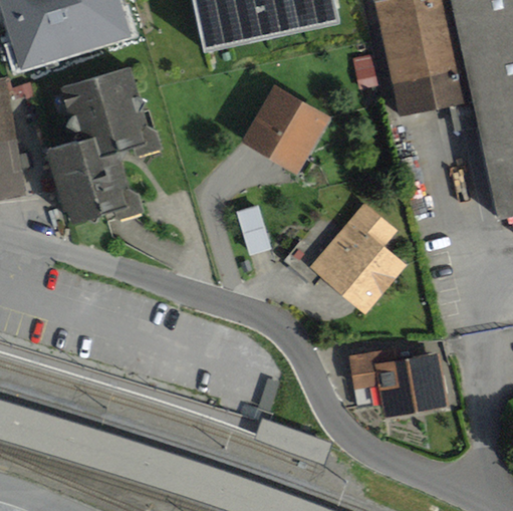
[(132,35),(120,0),(0,0),(0,7),(20,71),(132,35)]
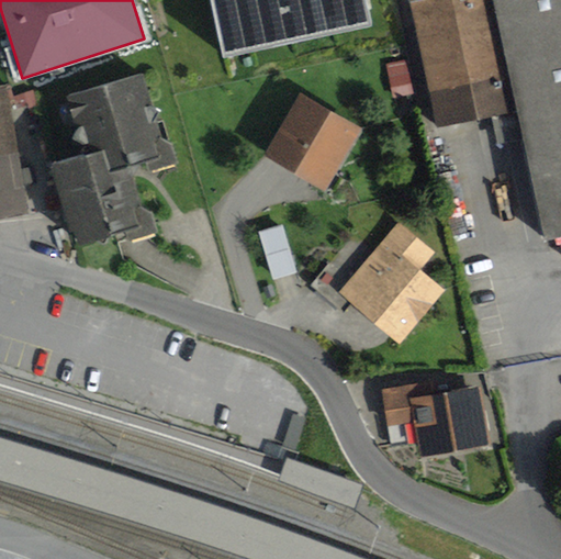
[(210,0),(221,52),(370,21),(366,0),(210,0)]
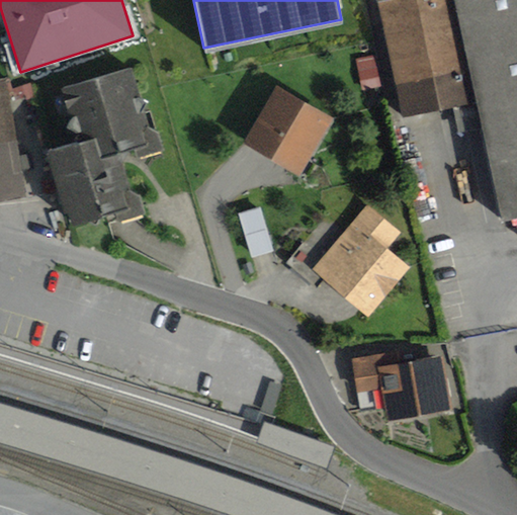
[(374,0),(400,118),(476,103),(454,0),(374,0)]
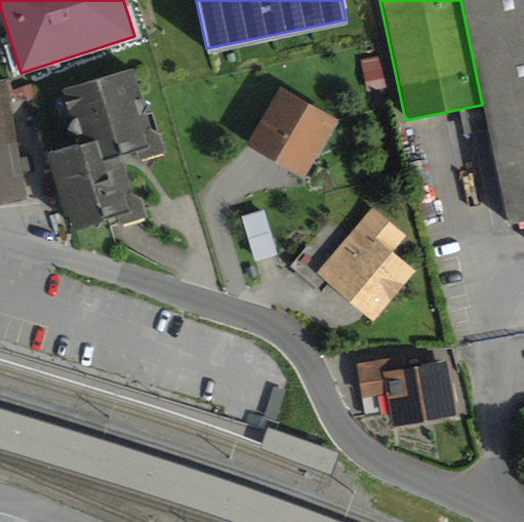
[(460,0),(482,105),(506,223),(523,218),(523,0),(460,0)]
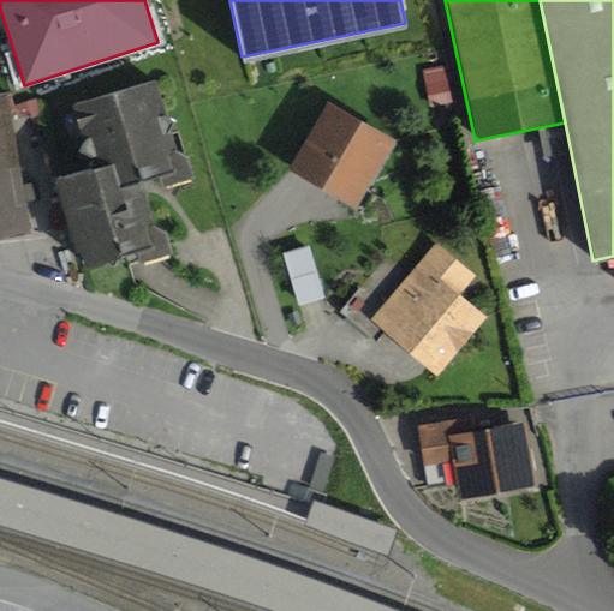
[(451,100),(443,63),(422,66),(429,105),(451,100)]
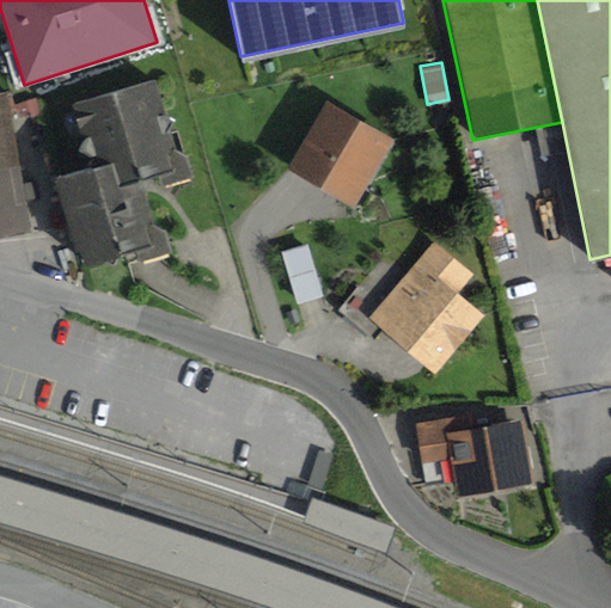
[(90,172),(55,182),(81,270),(159,246),(139,182),(183,169),(157,79),(69,104),(90,172)]
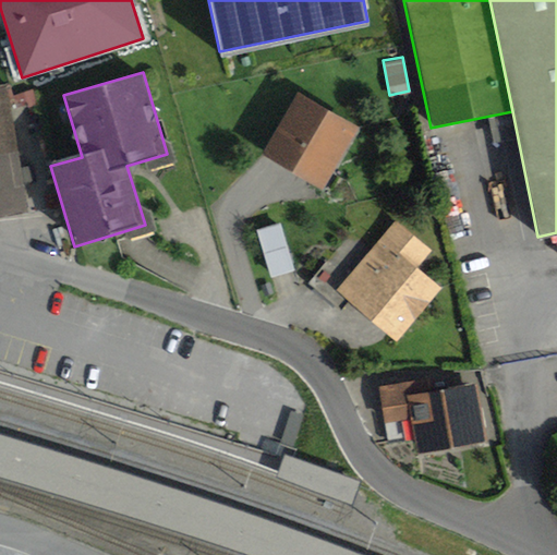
[(360,129),(298,92),(259,155),(322,192),(360,129)]
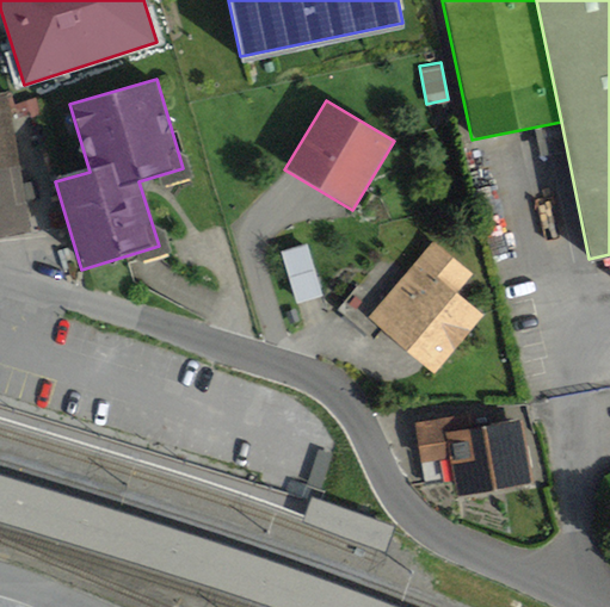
[(307,229),(281,237),(297,287),(322,280),(307,229)]
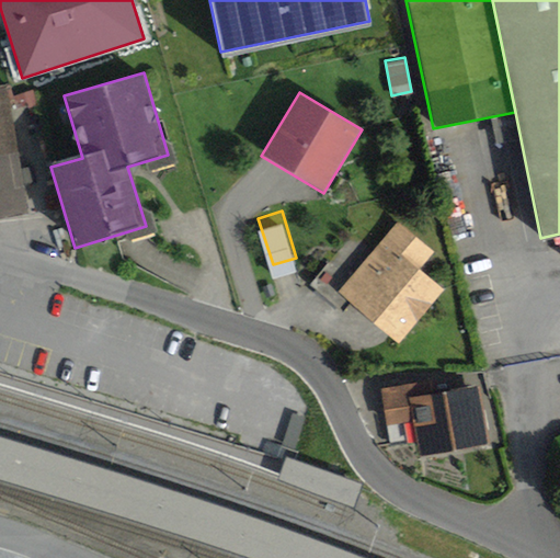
[(398,218),(338,288),(398,340),(443,288),(419,268),(434,249),(398,218)]
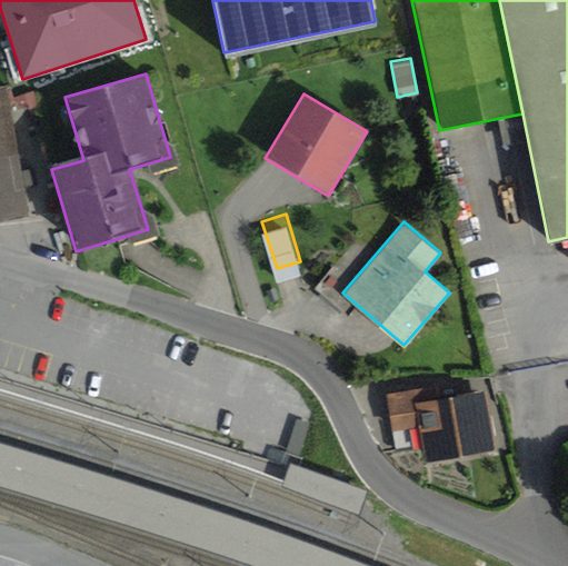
[(486,388),(425,399),(422,385),(385,391),(391,429),(419,425),(426,460),(496,448),(486,388)]
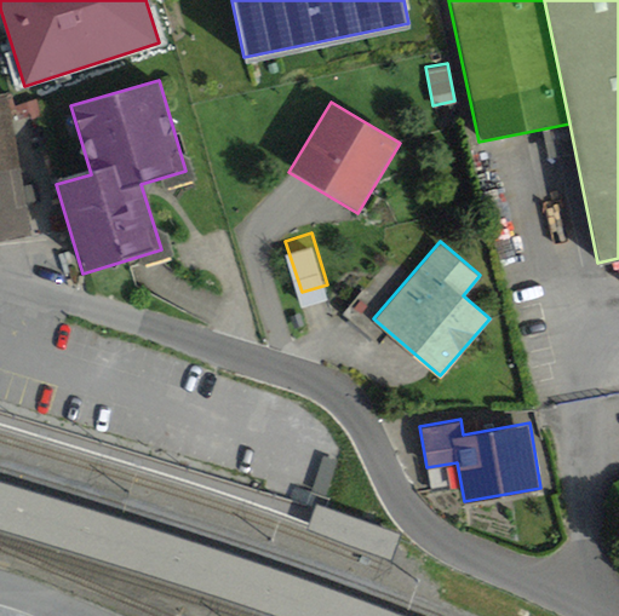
[(0,522),(89,550),(229,592),(301,615),(406,615),(326,586),(241,558),(99,513),(0,482),(0,522)]
